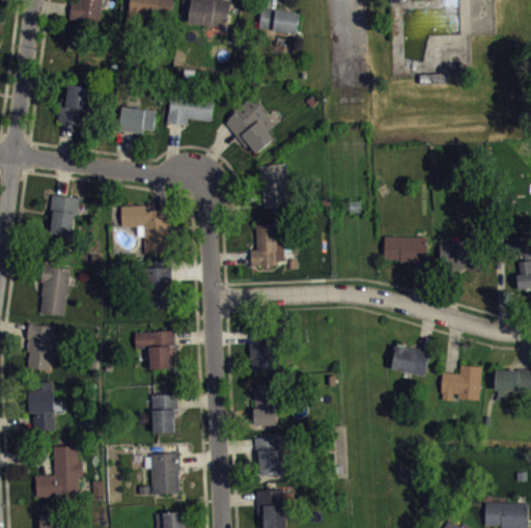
[(72,2),(70,20),(80,22),(80,20),(100,23),(102,0),(79,0),(79,3),(72,2)]
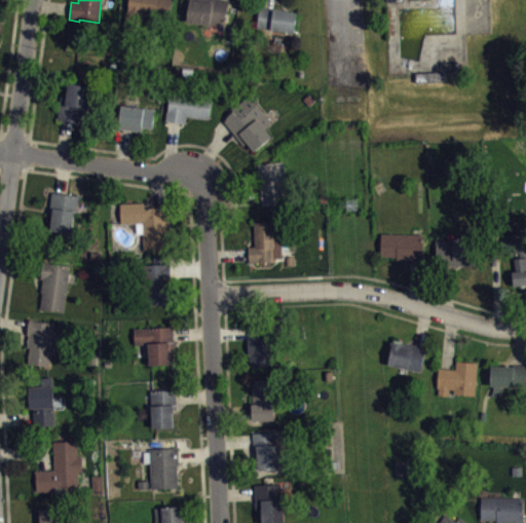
[(128,0),(172,0),(171,21),(144,17),(141,34),(123,33),(126,13),(127,13),(128,0)]
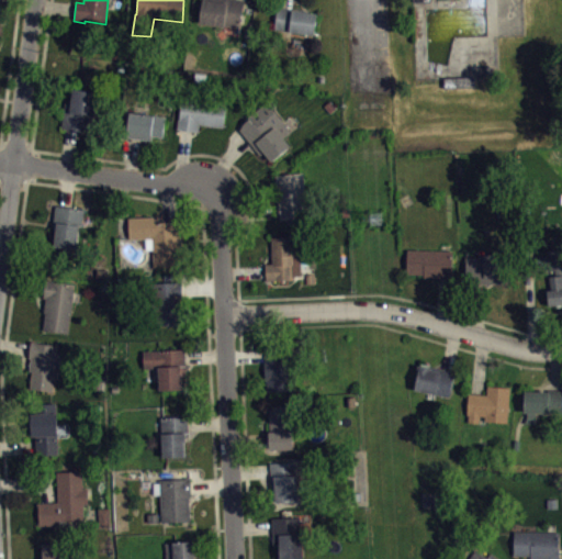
[(223,0),(201,0),(199,26),(239,31),(245,3),(223,0)]
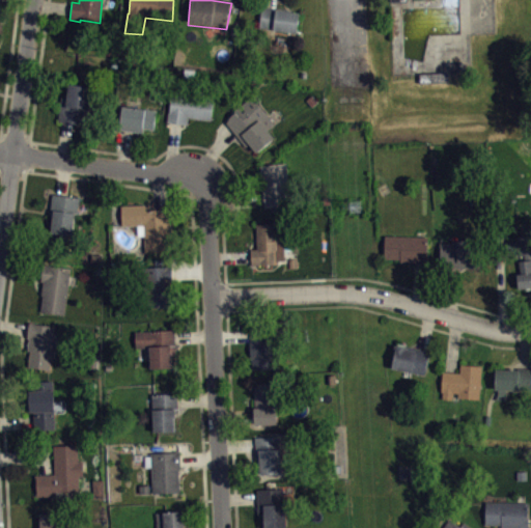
[(391,0),(391,10),(409,9),(409,0),(391,0)]
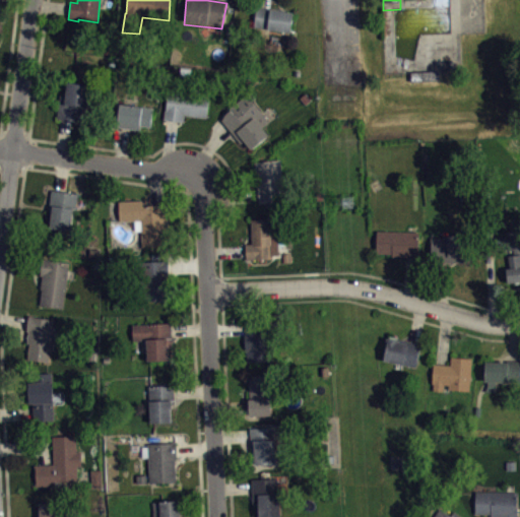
[(254,29),(290,35),(294,15),(285,14),(285,12),(257,8),(254,29)]
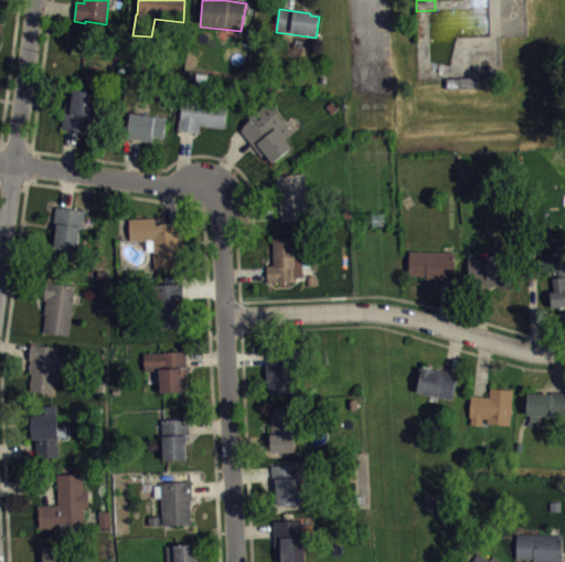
[(446,82),(447,92),(476,89),(476,80),(446,82)]
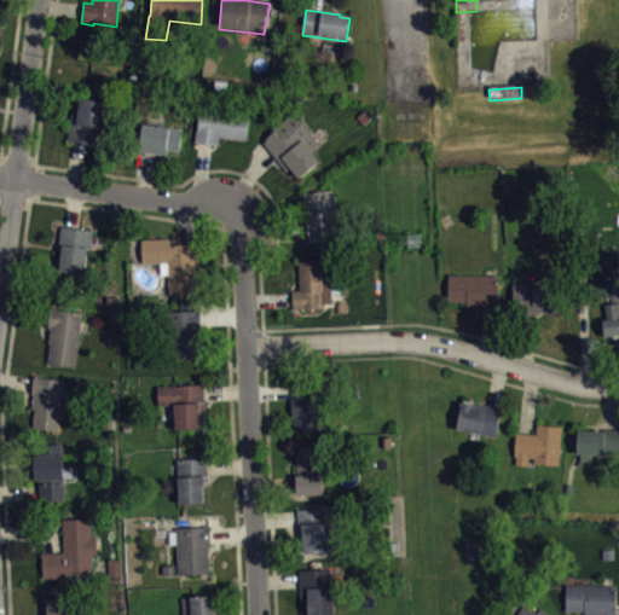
[(80,102),(77,116),(73,116),(68,144),(102,149),(108,105),(80,102)]
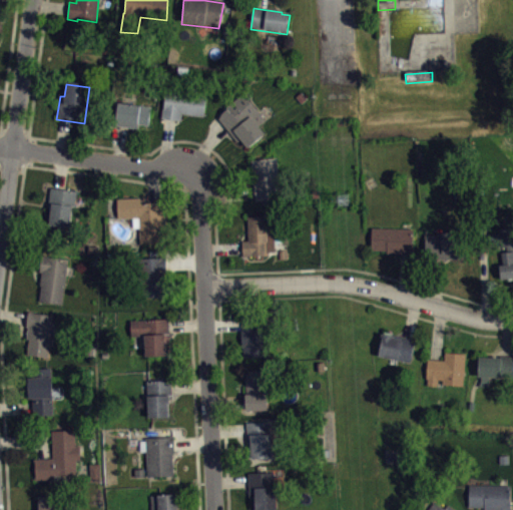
[(160,119),(161,110),(164,111),(167,86),(183,88),(183,94),(205,97),(202,118),(181,115),(181,122),(160,119)]
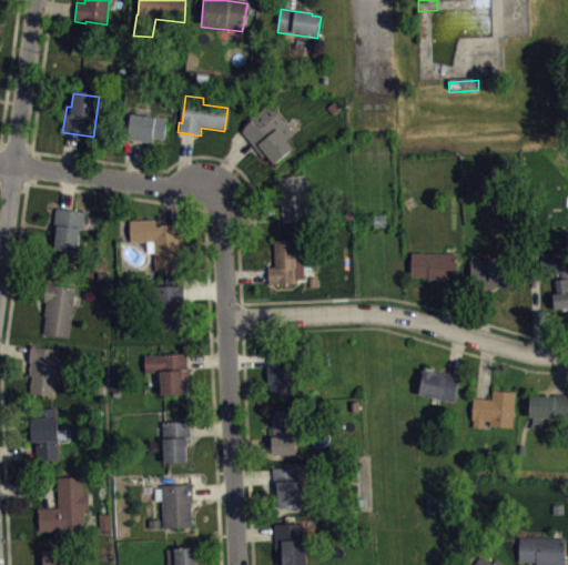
[(276,165),(294,150),(287,141),(294,135),(269,107),(240,131),(264,159),(267,155),(276,165)]
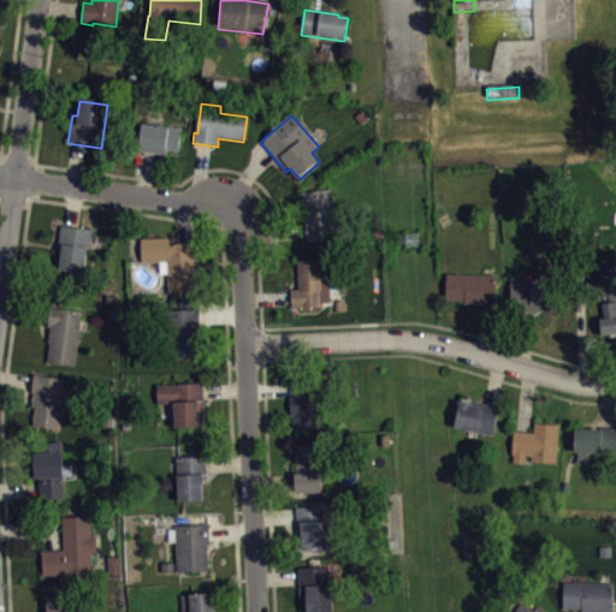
[(142,124),(182,130),(178,153),(166,150),(166,156),(138,152),(142,124)]
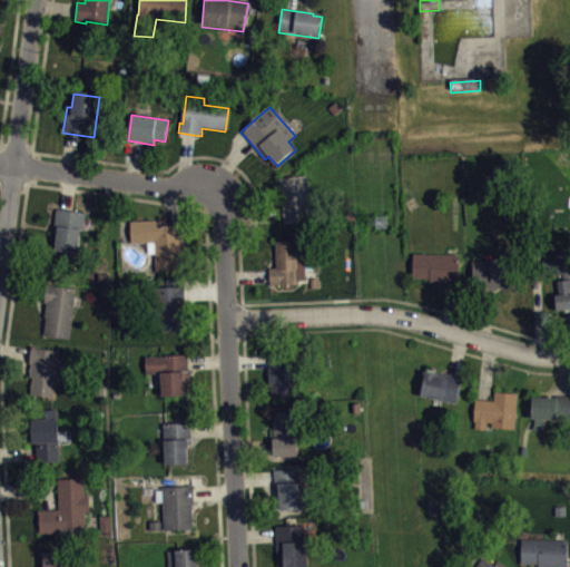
[(277,181),(306,176),(313,221),(303,222),(304,226),(291,228),(290,224),(284,225),(277,181)]
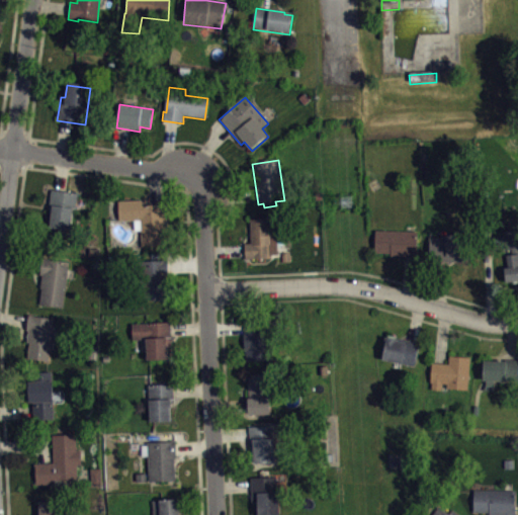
[(51,190),(77,193),(75,209),(73,208),(71,230),(50,228),(51,212),(48,212),(51,190)]
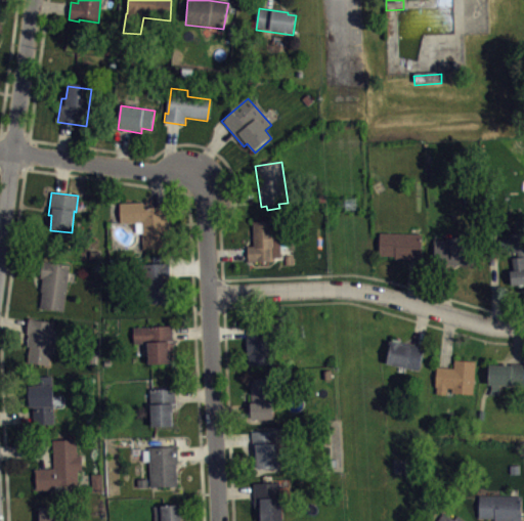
[(120,204),(121,224),(136,223),(136,233),(142,233),(143,251),(168,250),(167,208),(144,208),(144,204),(120,204)]
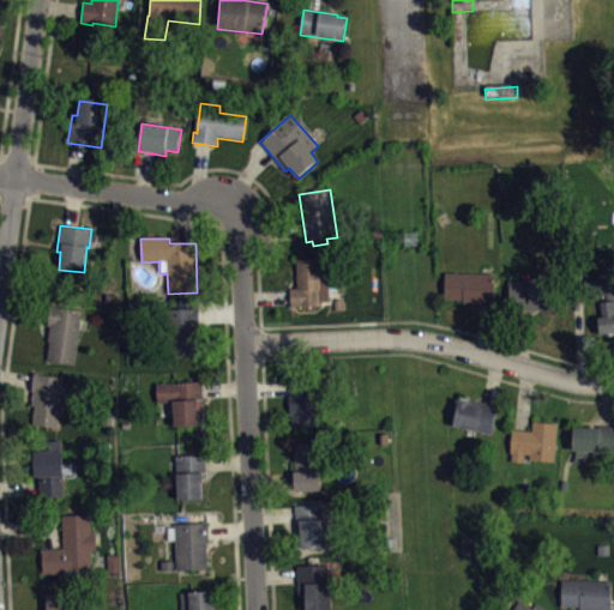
[(289,289),(296,289),(295,260),(319,259),(319,278),(327,277),(329,301),(320,302),(320,306),(290,307),(289,289)]
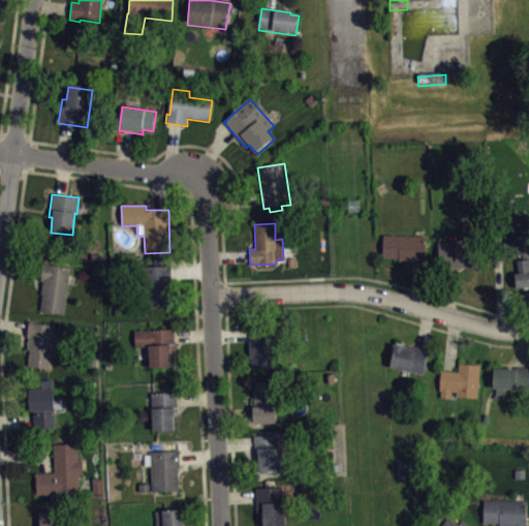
[(515,273),(517,288),(528,286),(528,233),(514,236),(515,242),(516,242),(518,254),(522,254),(522,259),(517,260),(518,273),(515,273)]
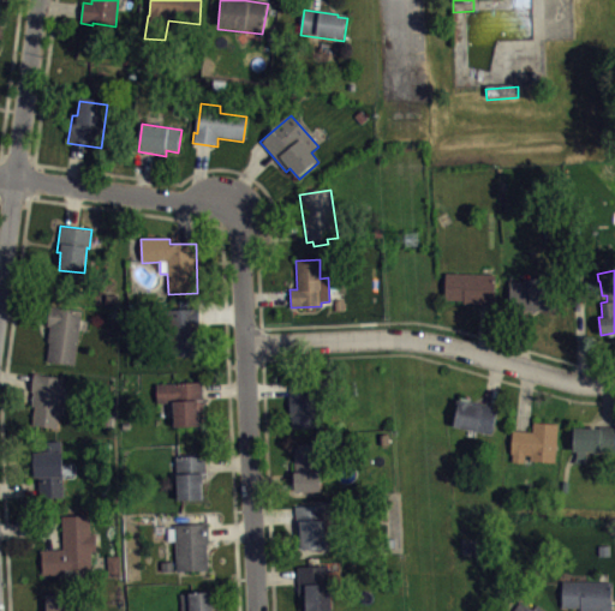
[(446,274),(445,301),(464,301),(464,304),(496,305),(497,275),(446,274)]
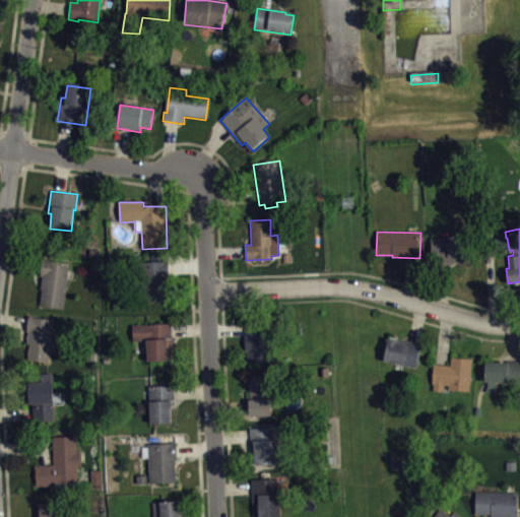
[(431,238),(432,265),(472,263),(471,236),(431,238)]
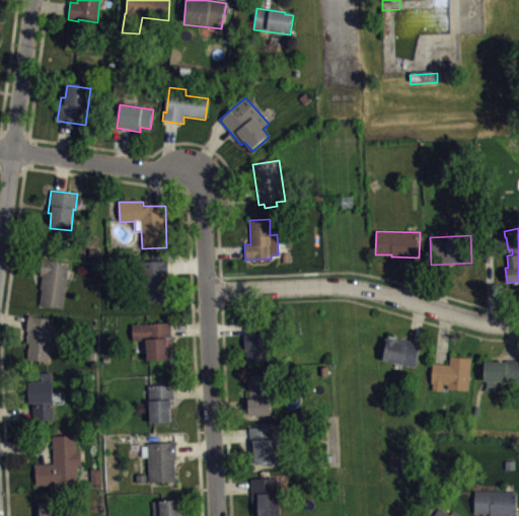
[(69,265),(42,261),(40,277),(42,277),(40,290),(42,291),(40,306),(62,310),(69,265)]
